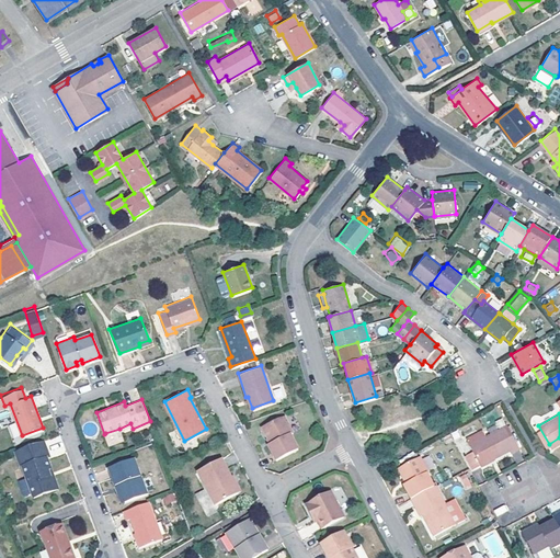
[(283,414),(262,424),(267,436),(272,435),(273,440),(270,442),(267,443),(275,458),(297,446),(289,432),(292,431),(283,414)]
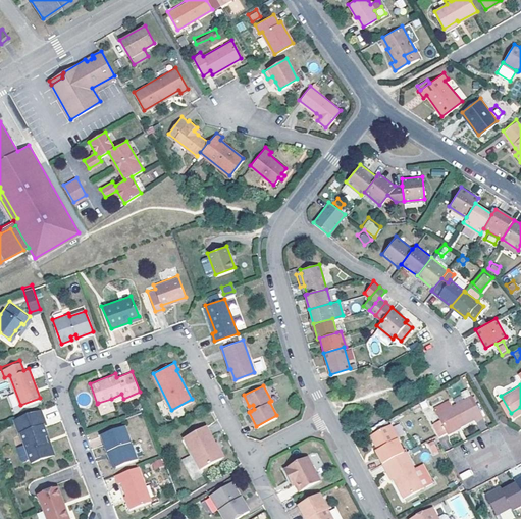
[(13,390),(7,393),(11,404),(17,402),(13,390)]
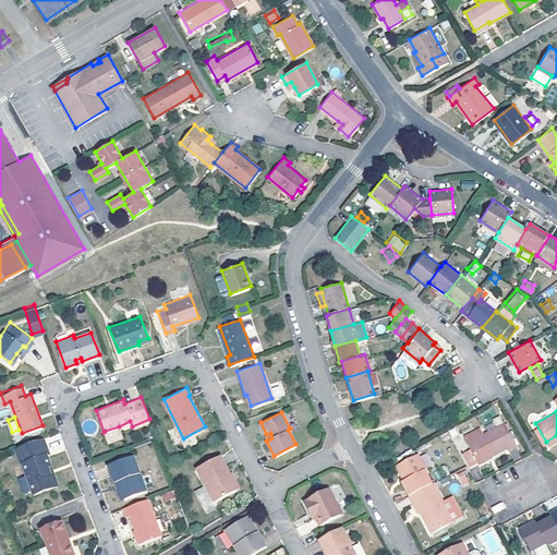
[(481,433),(467,441),(477,460),(506,445),(507,447),(515,444),(504,421),(481,433)]
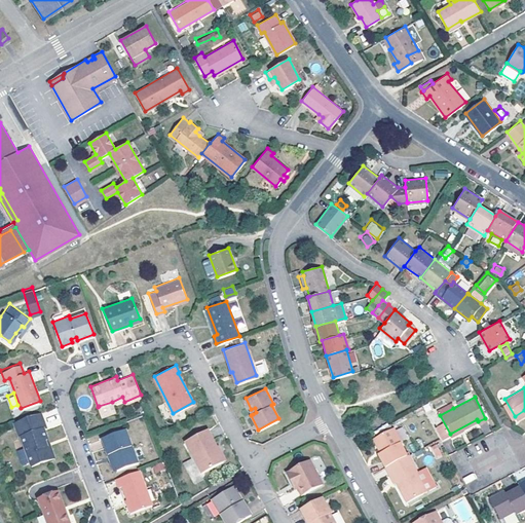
[(112,402),(99,406),(103,415),(115,410),(112,402)]
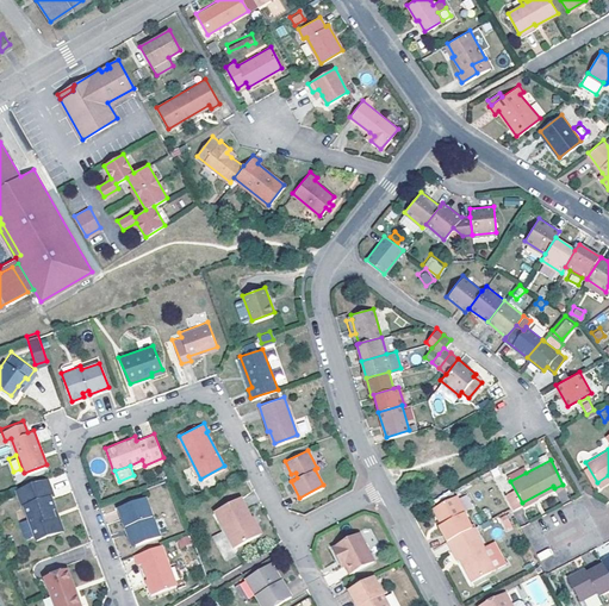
[(505,474),(510,481),(526,473),(522,466),(505,474)]
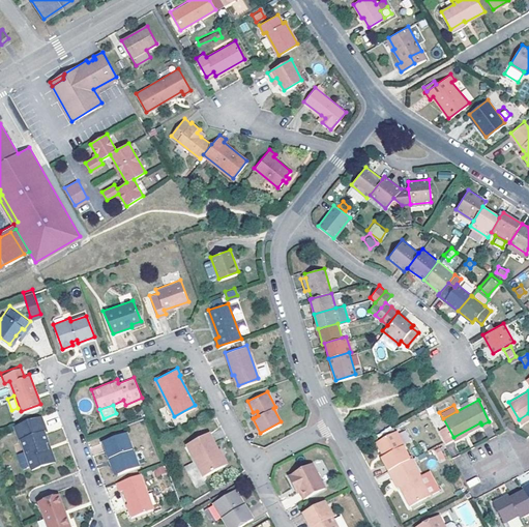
[(528,413),(519,419),(520,421),(528,416),(528,413)]
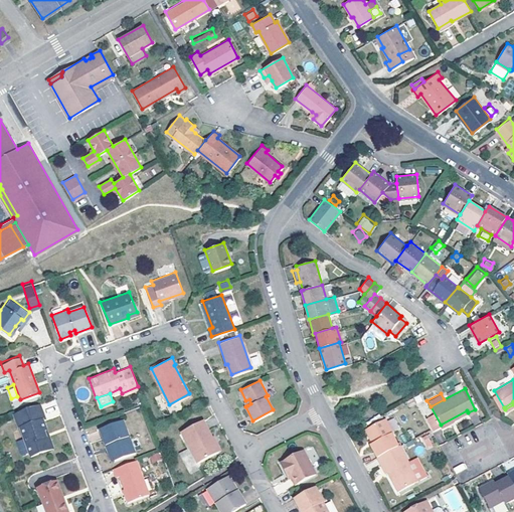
[(44,417),(38,402),(13,411),(19,428),(18,429),(28,455),(52,446),(48,434),(46,435),(44,429),(45,428),(42,418),(44,417)]
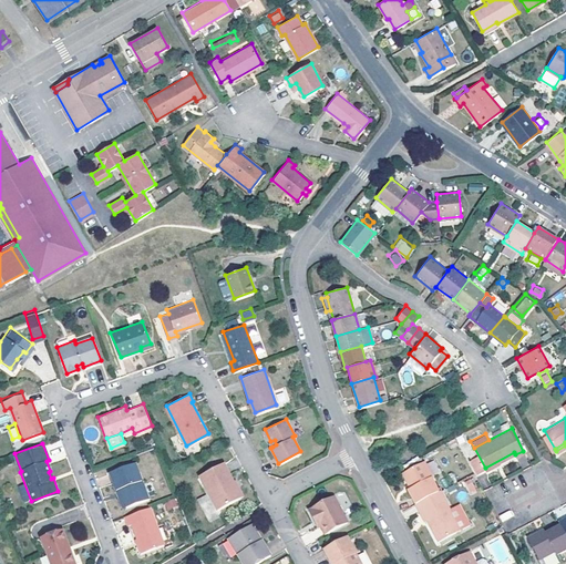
[(439,489),(441,488),(440,484),(435,486),(430,475),(432,474),(423,459),(402,470),(409,482),(410,486),(408,488),(415,502),(439,489)]
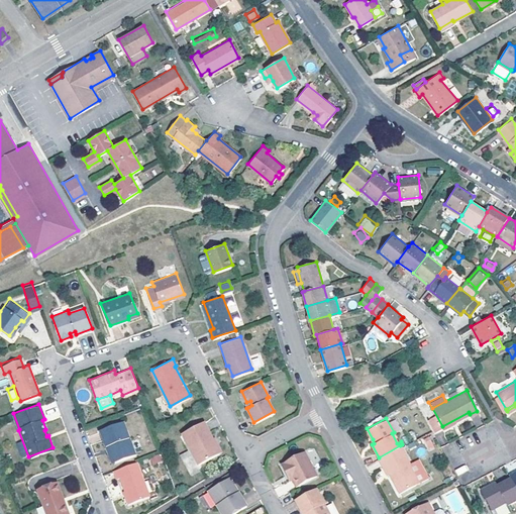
[(122,420),(99,429),(105,444),(108,443),(114,460),(135,452),(122,420)]
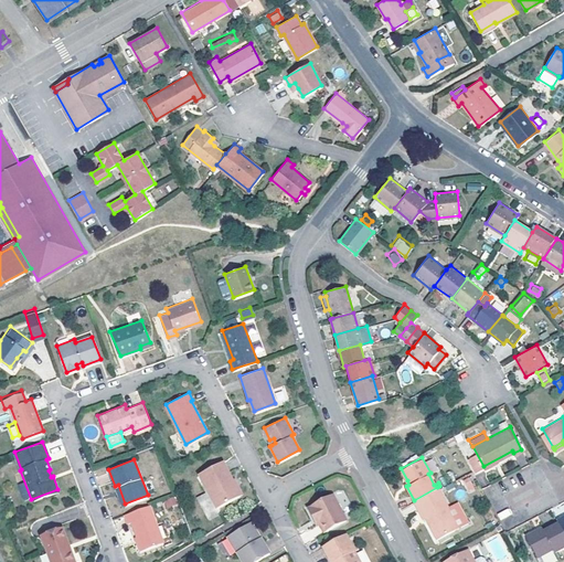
[(199,473),(216,506),(238,495),(231,479),(232,479),(222,460),(199,473)]
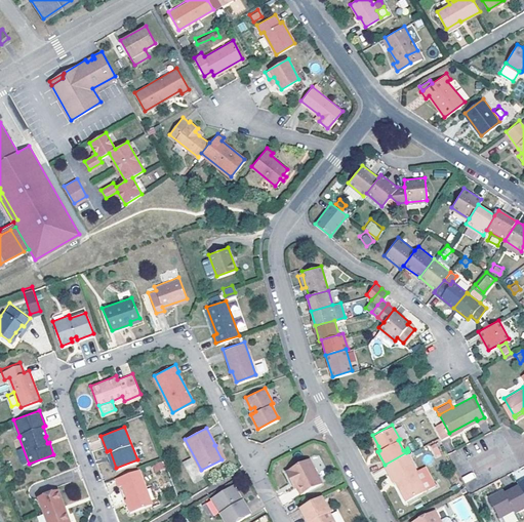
[(435,439),(428,442),(433,454),(440,451),(435,439)]
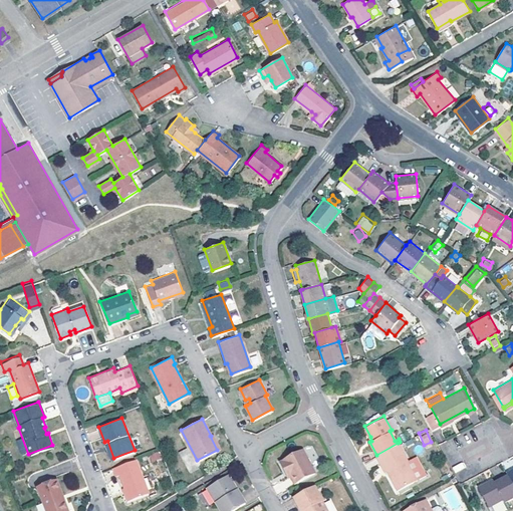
[(210,436),(217,450),(220,448),(212,435),(211,436),(210,436)]
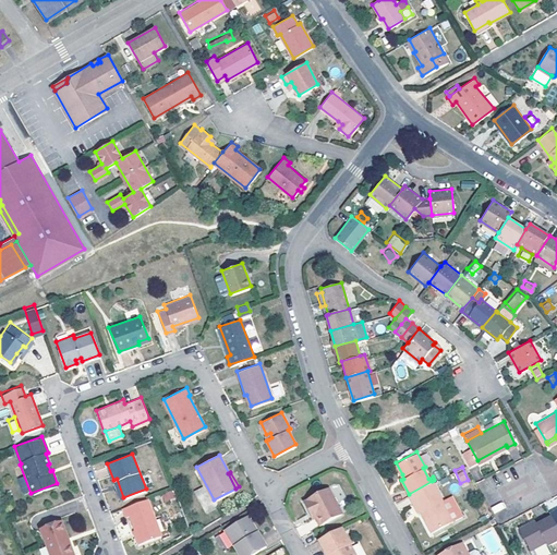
[(121,498),(123,497),(117,479),(113,480),(121,498)]
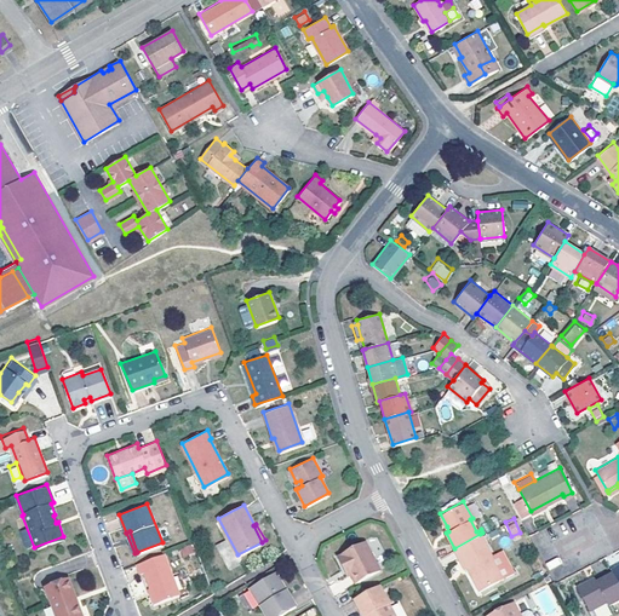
[(492,556),(480,534),(454,548),(464,568),(468,566),(480,589),(503,576),(492,556)]
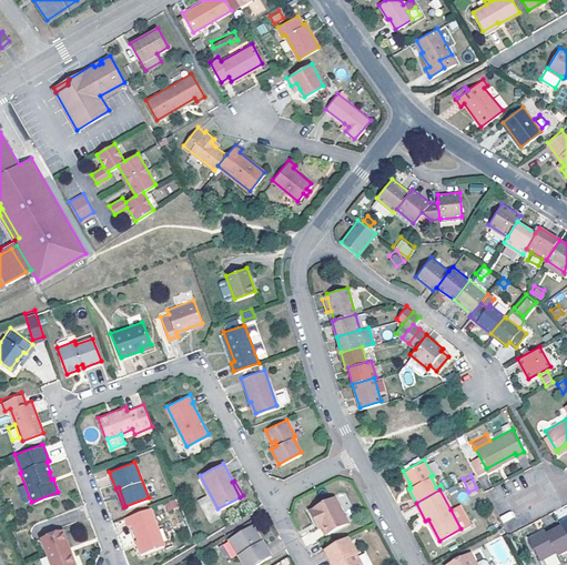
[(210,503),(204,492),(196,496),(202,507),(210,503)]
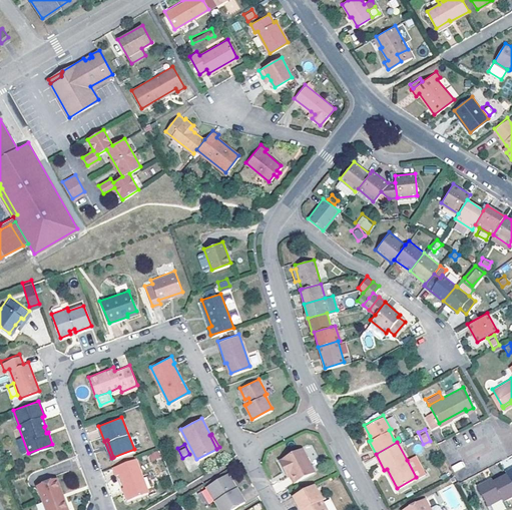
[(157,448),(147,452),(150,459),(160,454),(157,448)]
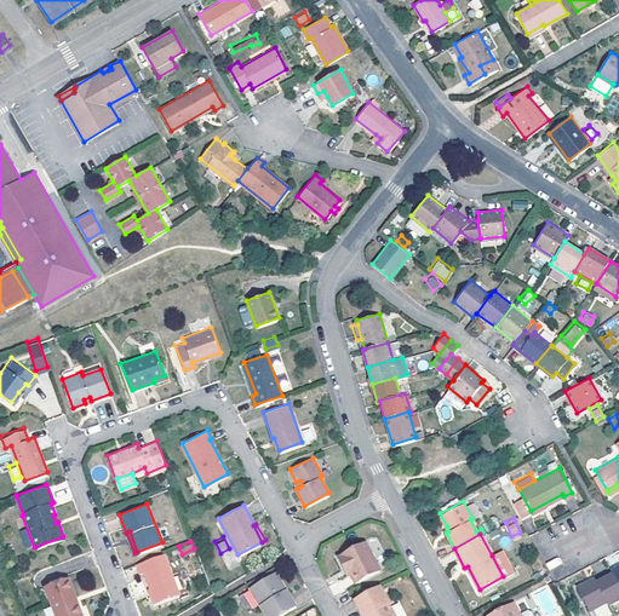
[(365,541),(338,556),(343,565),(348,563),(351,571),(350,571),(355,581),(379,568),(365,541)]
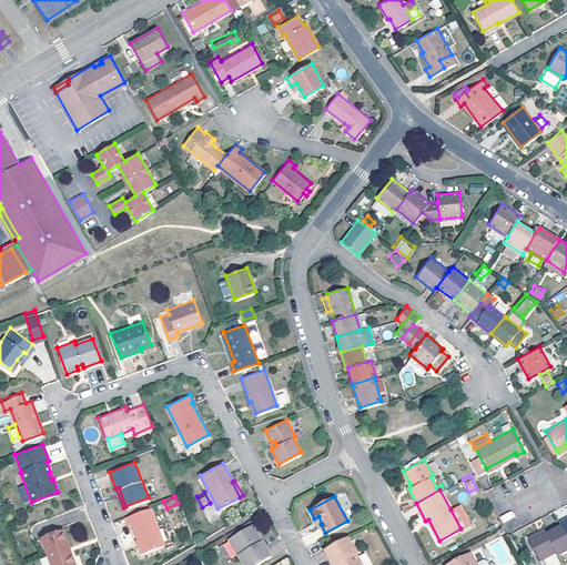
[(451,510),(461,528),(469,523),(459,504),(451,510)]
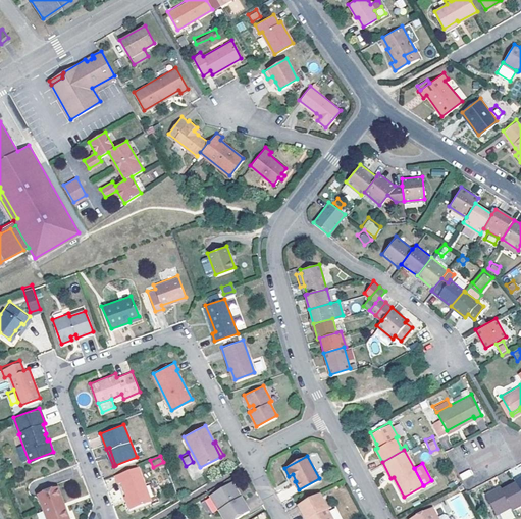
[(137,465),(114,473),(117,481),(121,480),(125,492),(132,506),(150,499),(137,465)]
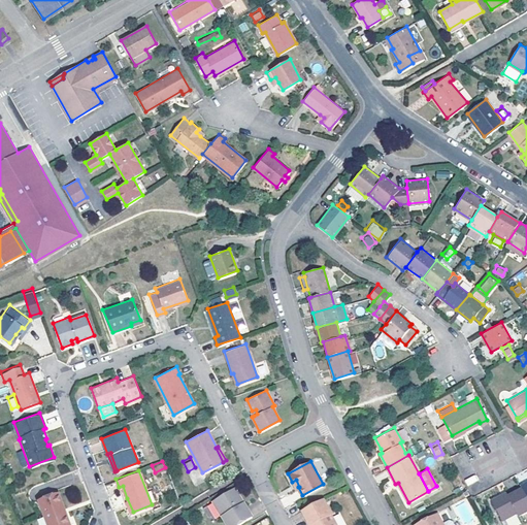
[(466,483),(478,477),(474,470),(463,477),(466,483)]
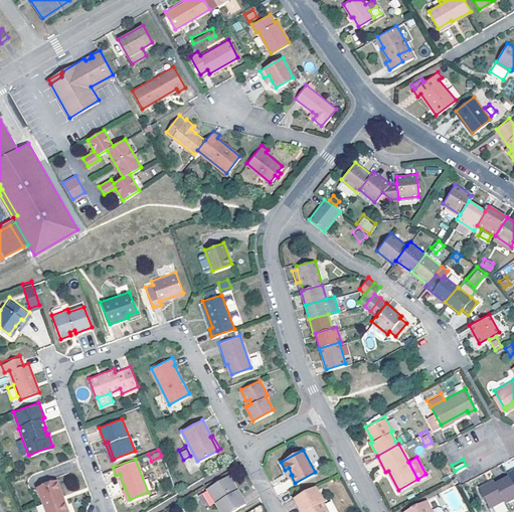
[(235,490),(237,488),(228,474),(226,475),(235,490)]
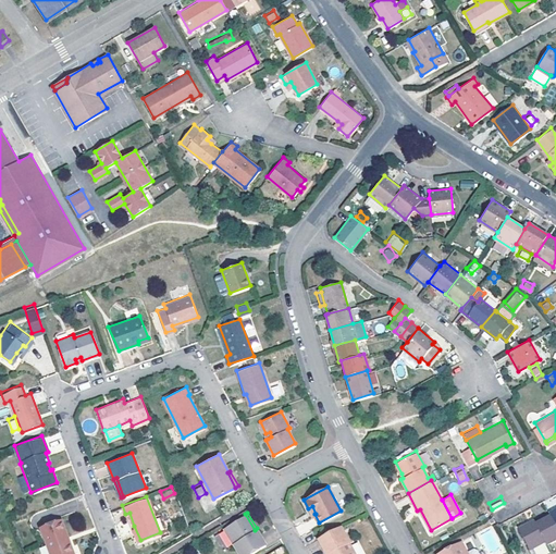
[(255,530),(245,514),(224,527),(239,553),(247,553),(264,543),(257,528),(255,530)]
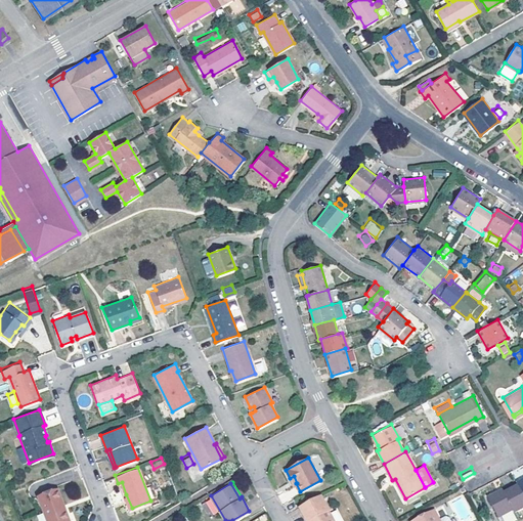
[(514,510),(522,504),(522,493),(517,483),(504,490),(499,492),(497,489),(487,495),(497,515),(512,507),(514,510)]
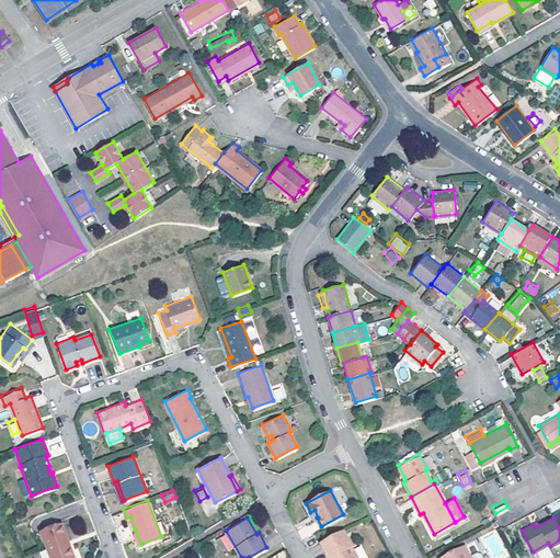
[(73,557),(61,522),(40,530),(50,557),(73,557)]
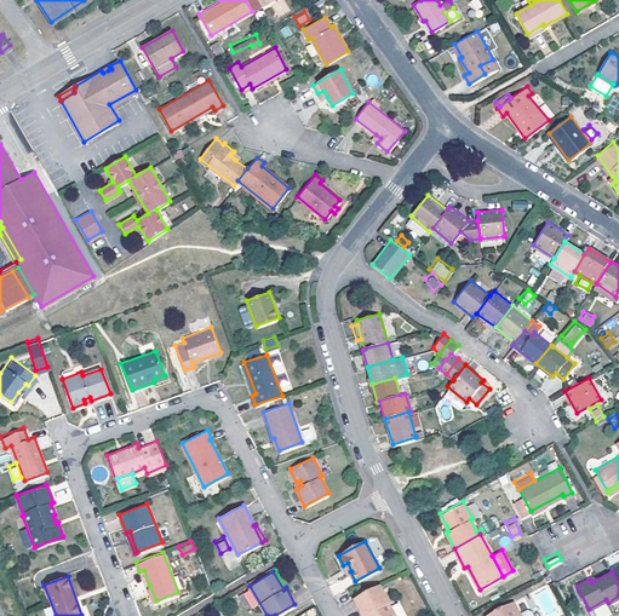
[(549,581),(531,588),(540,615),(546,615),(561,611),(549,581)]
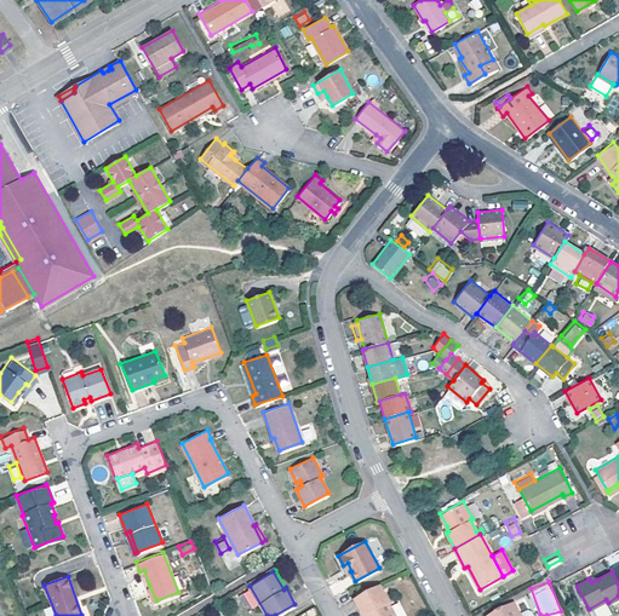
[(395,615),(379,583),(354,598),(362,615),(366,614),(367,615),(395,615)]
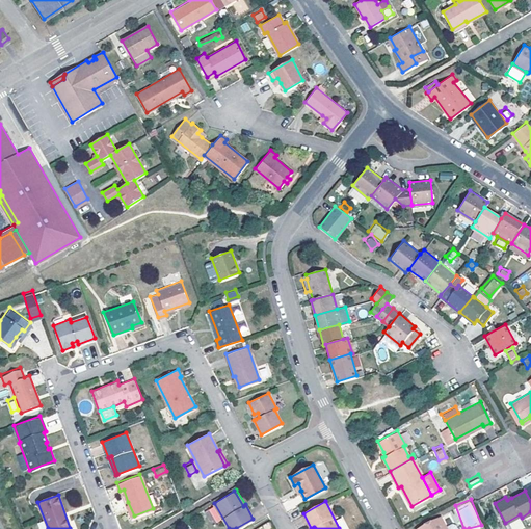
[(440,516),(428,522),(429,524),(437,519),(442,527),(445,525),(440,516)]
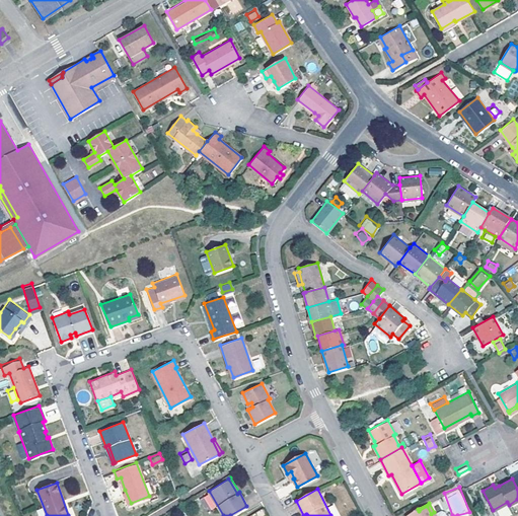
[(419,511),(418,509),(407,514),(407,515),(446,515),(443,509),(441,508),(434,512),(431,514),(427,506),(419,511)]
